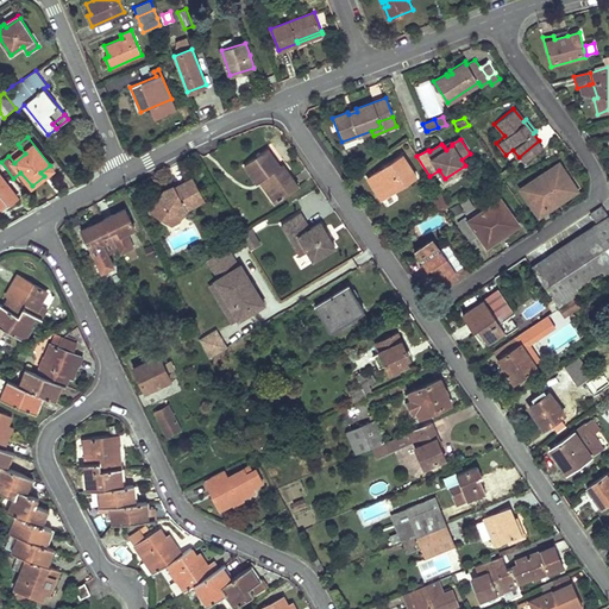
[(523,163),(542,146),(539,140),(519,157),(523,163)]
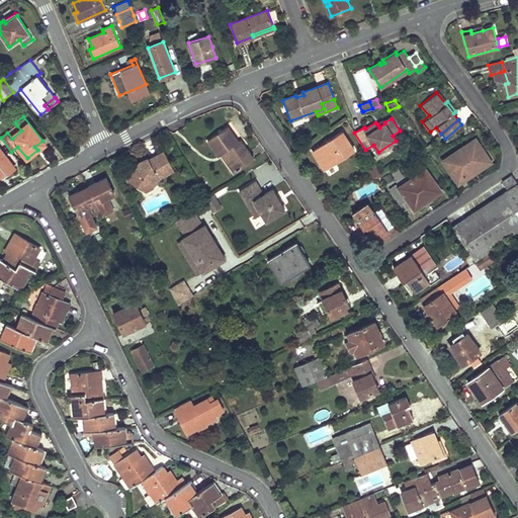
[(17,125),(7,133),(12,139),(21,131),(17,125)]
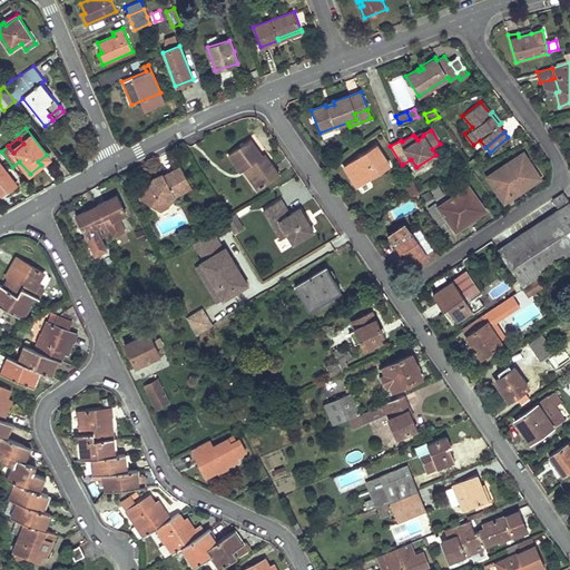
[(264,154),(262,155),(251,138),(228,154),(241,172),(242,170),(248,165),(263,186),(279,175),(264,154)]
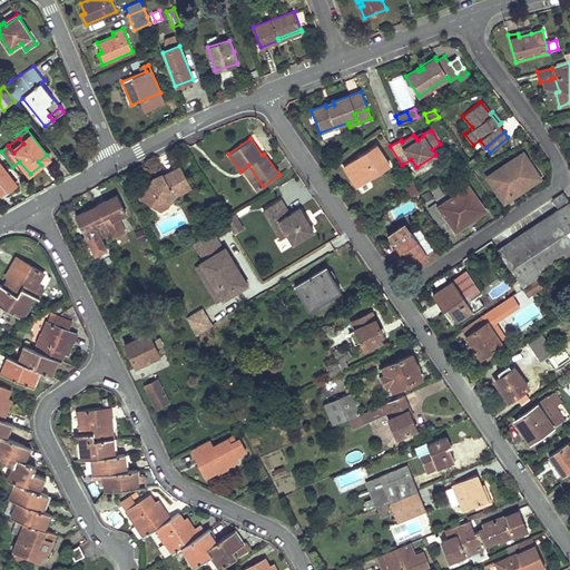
[(357,178),(353,180),(357,188),(391,166),(376,144),(347,163),(357,178)]
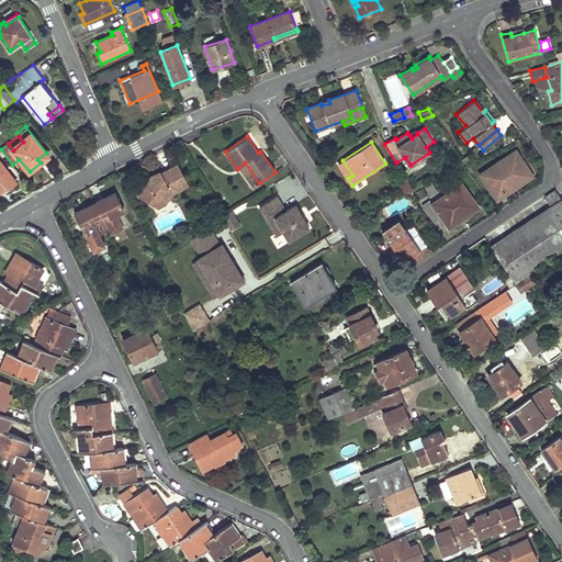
[(531,173),(516,152),(482,175),(498,199),(513,189),(512,187),(531,173)]
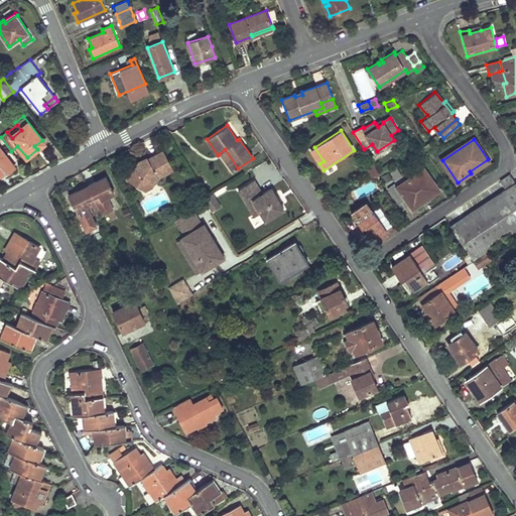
[(429,142),(423,145),(427,151),(432,148),(429,142)]
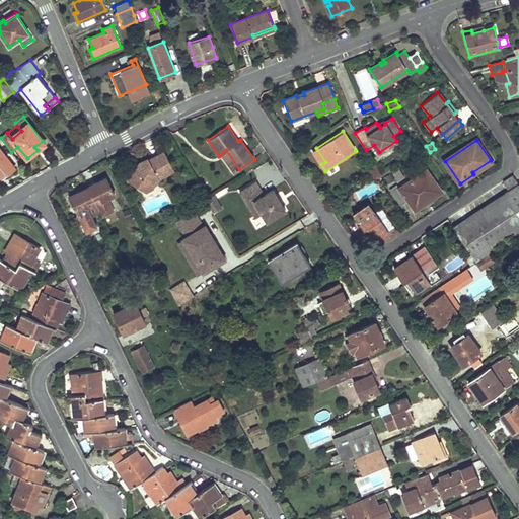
[(316,148),(312,151),(321,164),(325,162),(316,148)]
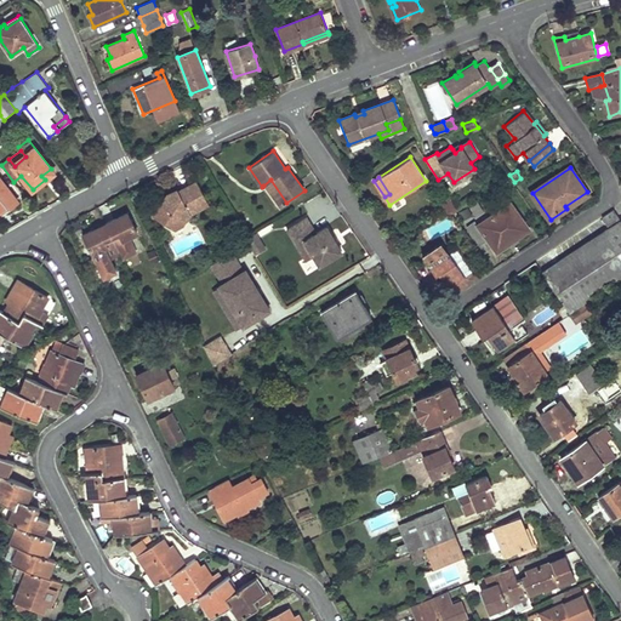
[(0,211),(7,206),(9,209),(18,201),(0,178),(0,211)]
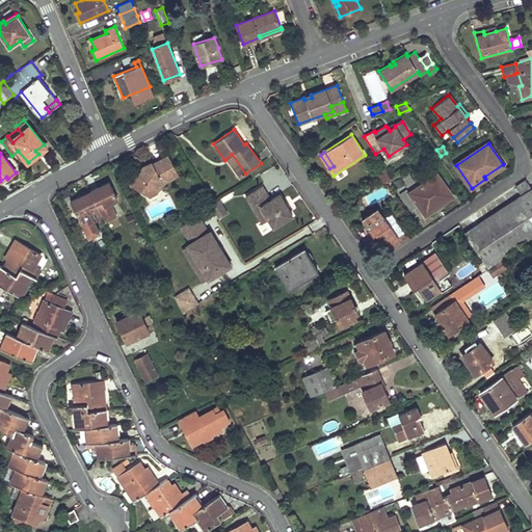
[(232,154),(225,159),(239,178),(245,174),(232,154)]
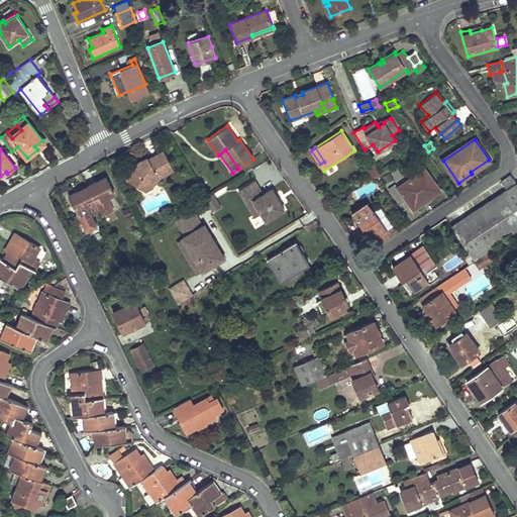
[(165,165),(170,162),(164,151),(148,159),(147,158),(139,161),(127,180),(144,191),(151,188),(159,177),(169,172),(165,165)]
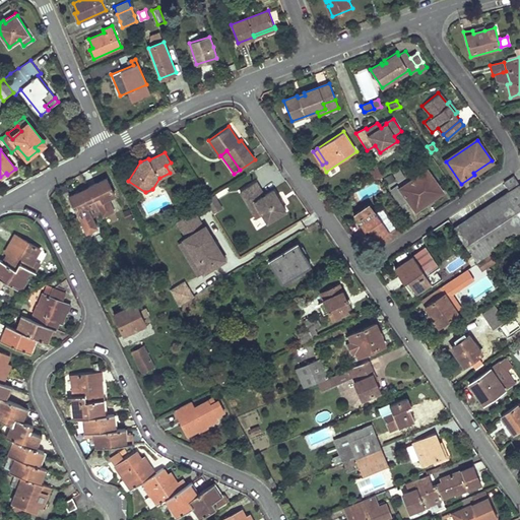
[(170,173),(175,170),(171,163),(166,166),(170,173)]
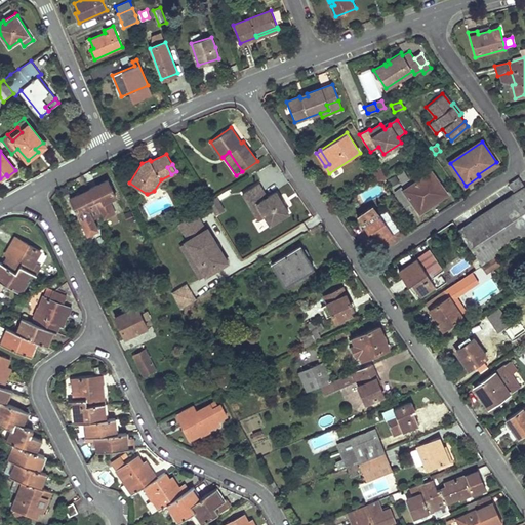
[(374,170),(381,180),(384,179),(388,177),(380,166),(374,170)]
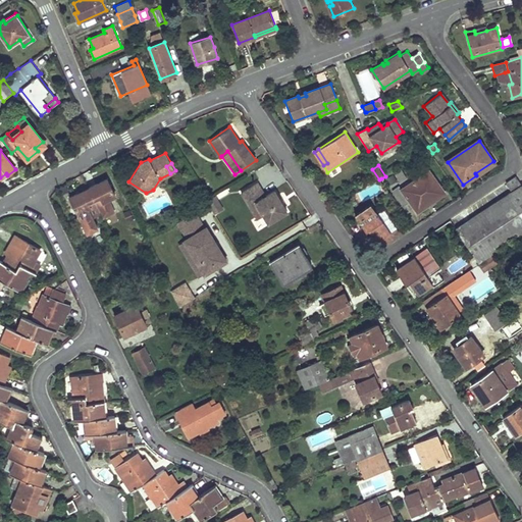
[(425,201),(442,189),(429,170),(402,189),(400,186),(393,191),(403,206),(410,201),(418,212),(428,205),(425,201)]
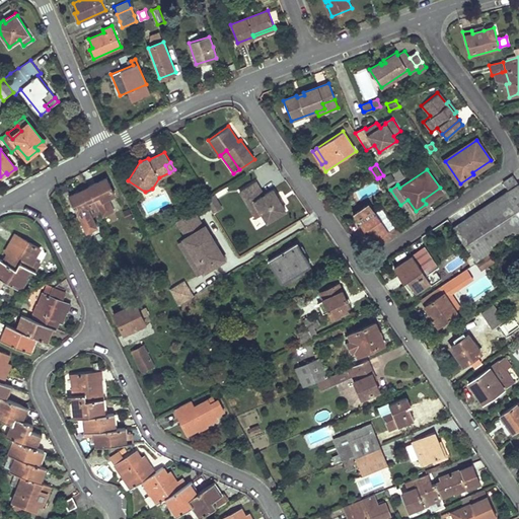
[(396,181),(403,178),(400,169),(393,172),(396,181)]
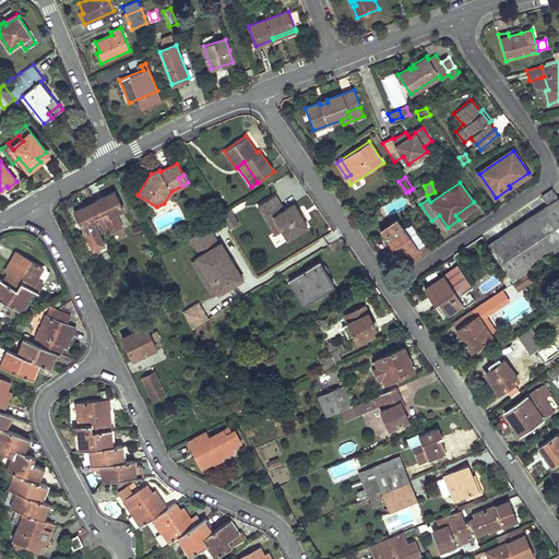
[(487,245),(512,282),(558,250),(558,201),(550,189),(540,195),(547,204),(487,245)]
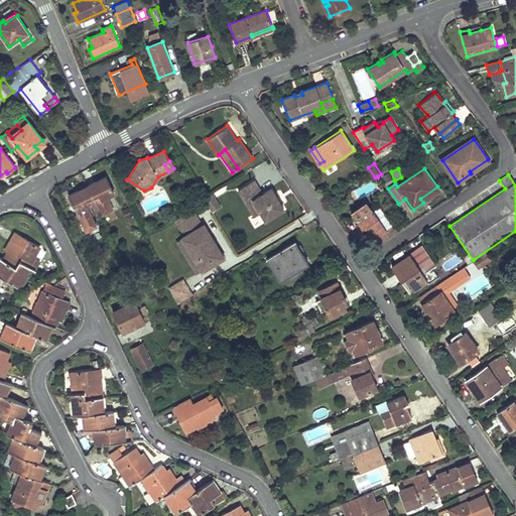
[(114,194),(106,176),(88,185),(93,198),(99,210),(103,218),(114,212),(107,197),(114,194)]
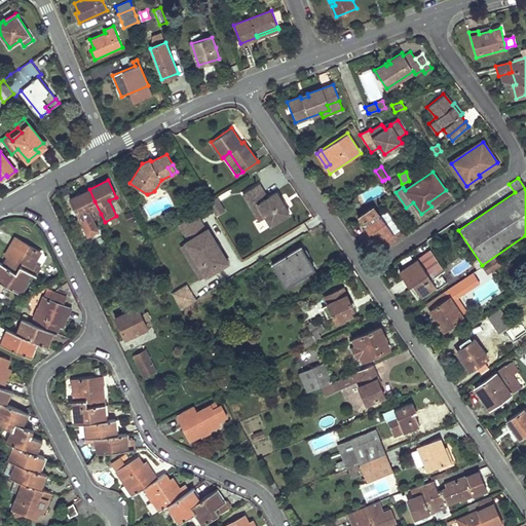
[(270,224),(289,213),(276,191),(267,197),(259,183),(242,193),(254,212),(260,208),(265,216),(270,224)]
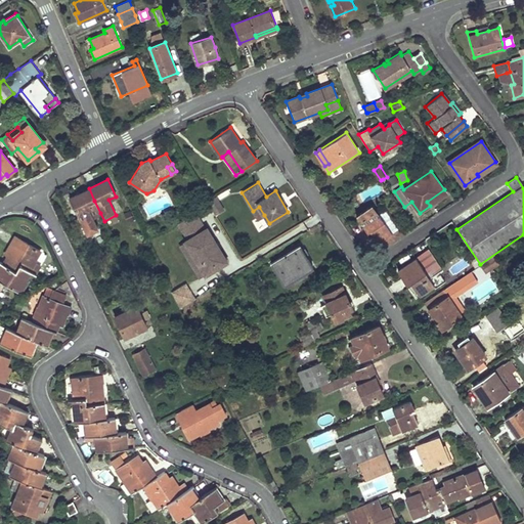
[(89,203),(94,201),(89,188),(71,197),(79,215),(92,209),(89,203)]
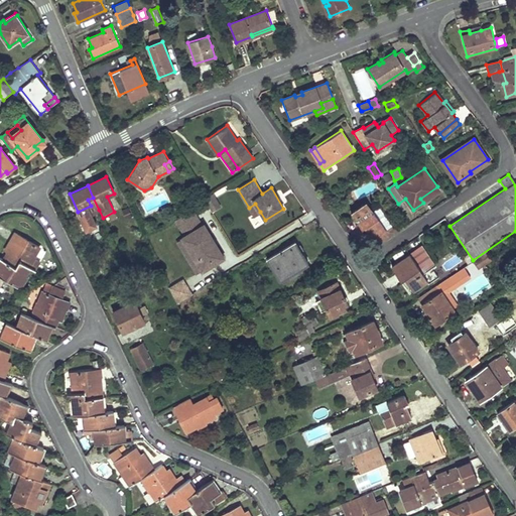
[(437,186),(420,199),(423,203),(440,190),(437,186)]
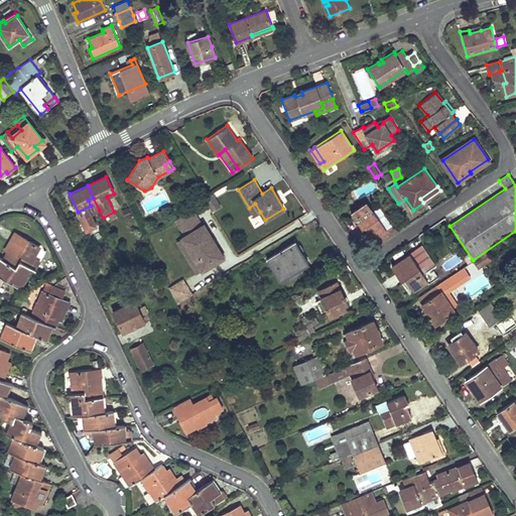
[(222,209),(215,195),(206,200),(213,214),(222,209)]
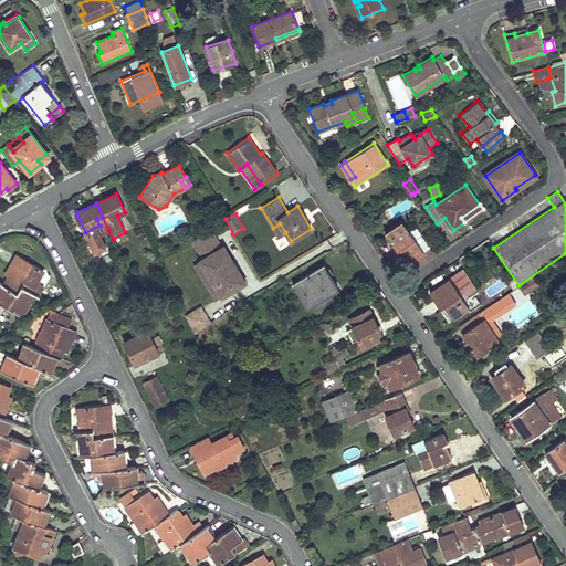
[(108,230),(102,217),(96,219),(100,226),(85,232),(90,240),(100,234),(108,230)]
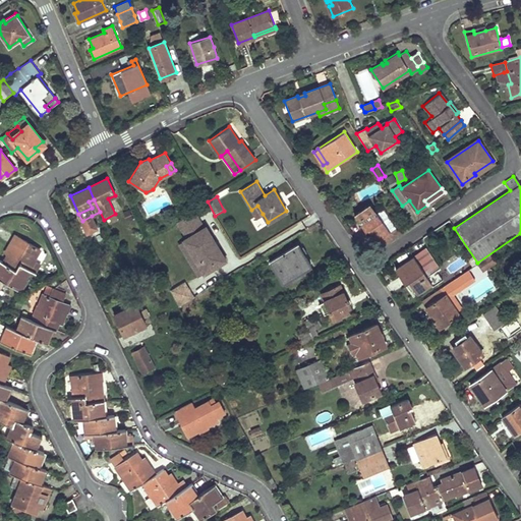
[(370,203),(354,214),(361,224),(363,222),(368,230),(381,248),(400,235),(396,228),(390,232),(370,203)]
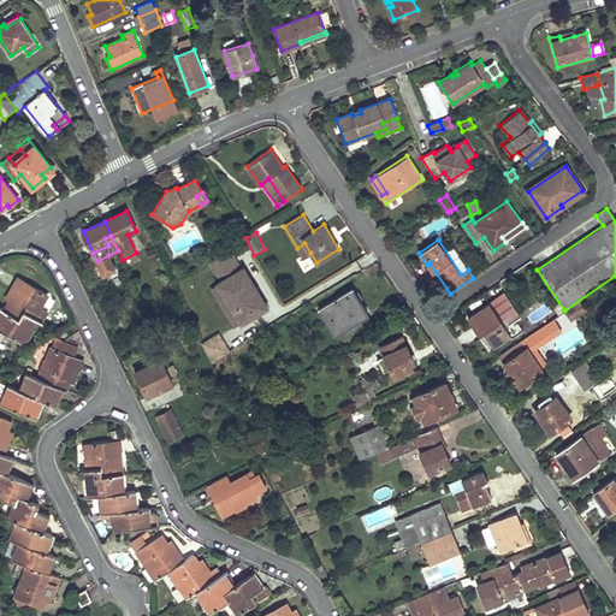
[(304,243),(297,248),(303,258),(311,253),(304,243)]
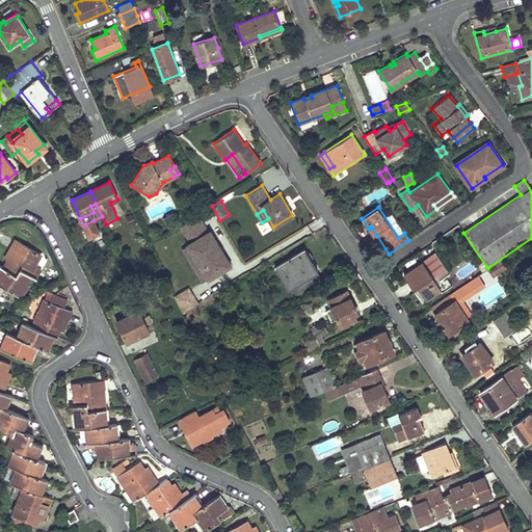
[(136,223),(132,214),(125,217),(129,228),(136,223)]
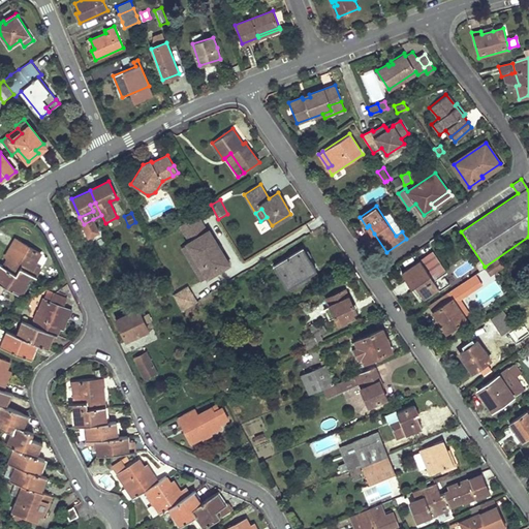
[(206,231),(196,216),(179,225),(189,241),(186,243),(207,277),(228,263),(208,230),(206,231)]
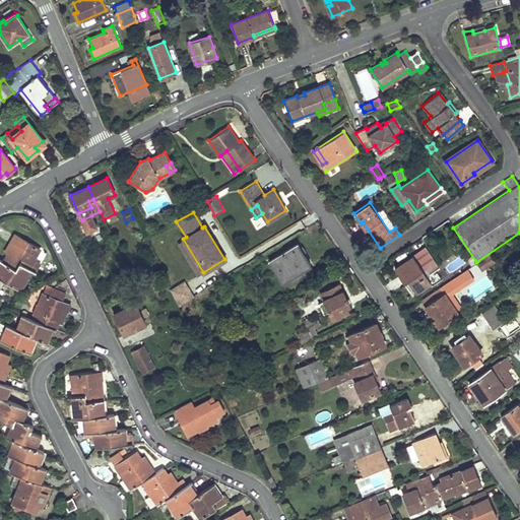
[(91,215),(82,220),(89,236),(99,231),(91,215)]
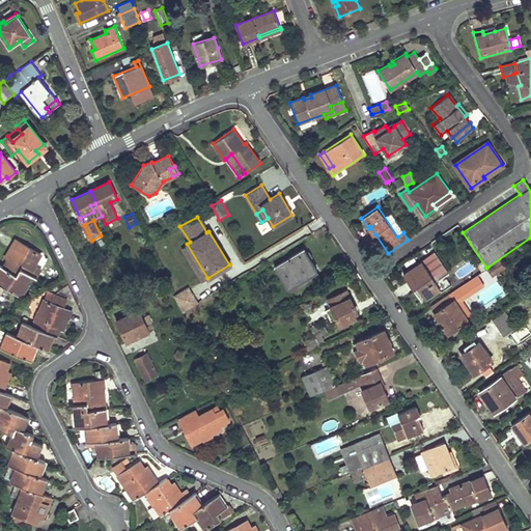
[(268,221),(258,224),(262,233),(272,229),(268,221)]
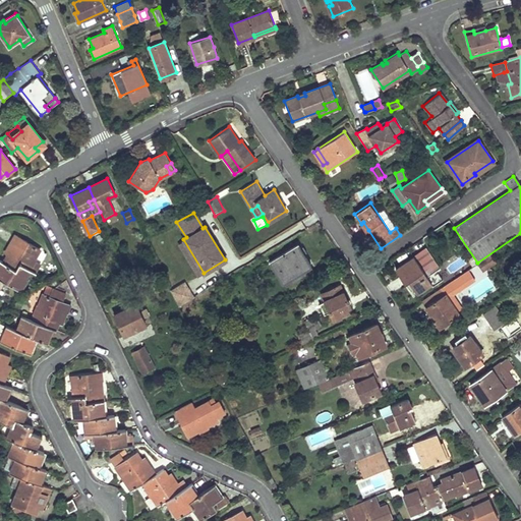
[(3,262),(16,270),(20,264),(31,269),(35,261),(34,261),(40,249),(14,235),(9,244),(10,244),(5,252),(8,253),(3,262)]
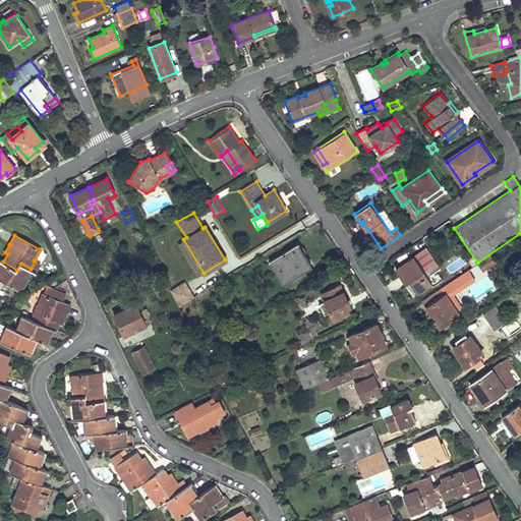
[(204,273),(183,239),(177,243),(197,276),(204,273)]
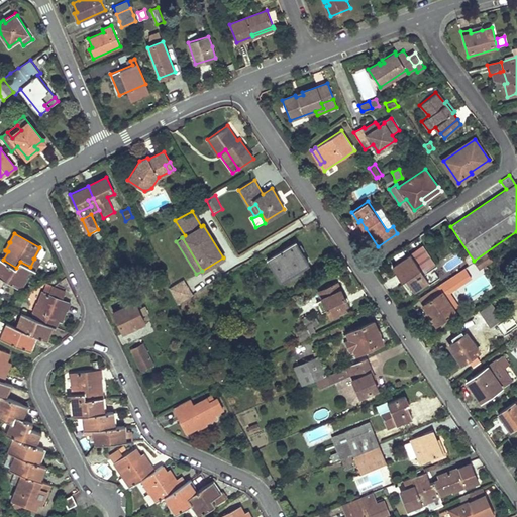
[(280,281),(309,264),(296,241),(268,259),(280,281)]
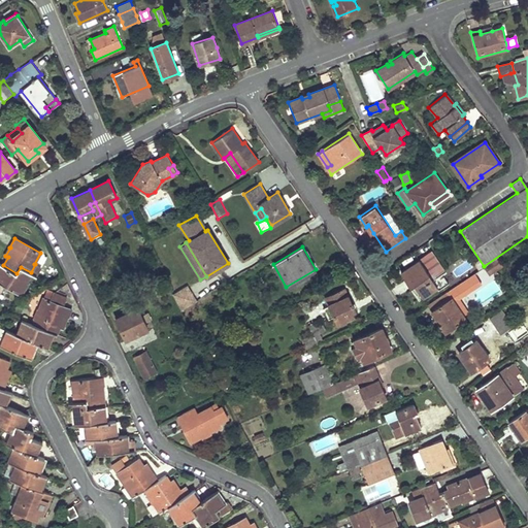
[(431,252),(419,260),(437,288),(451,279),(431,252)]
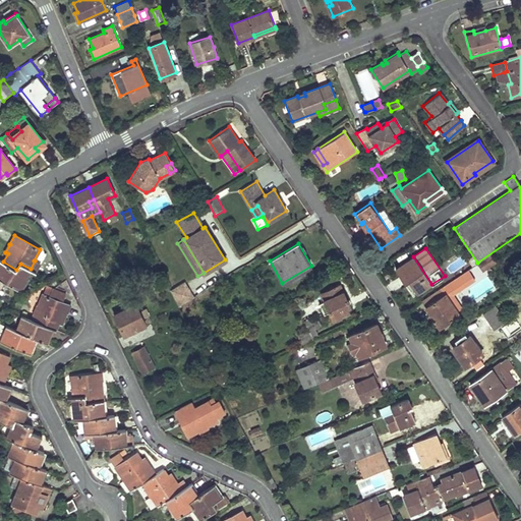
[(419,293),(431,284),(413,256),(395,269),(405,283),(408,281),(410,280),(419,293)]
